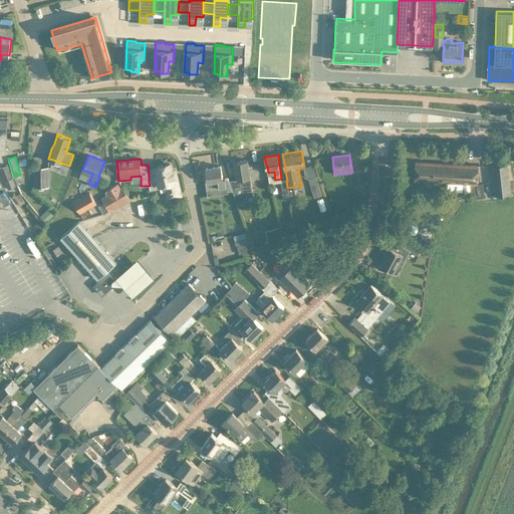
[(237,179),(229,181),(233,191),(236,201),(237,201),(237,202),(245,201),(244,197),(253,196),(251,185),(250,177),(249,170),(247,160),(234,162),(235,172),(237,179)]
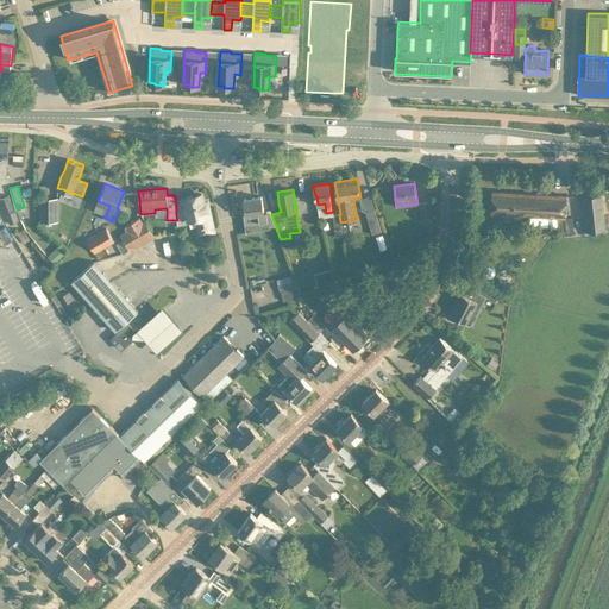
[(491,213),(503,213),(565,217),(566,195),(493,192),(491,213)]
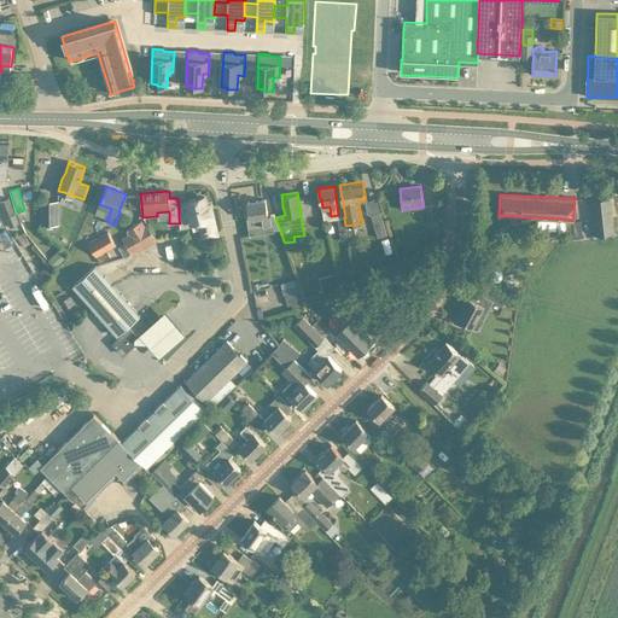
[(136,196),(128,196),(129,208),(138,207),(136,196)]
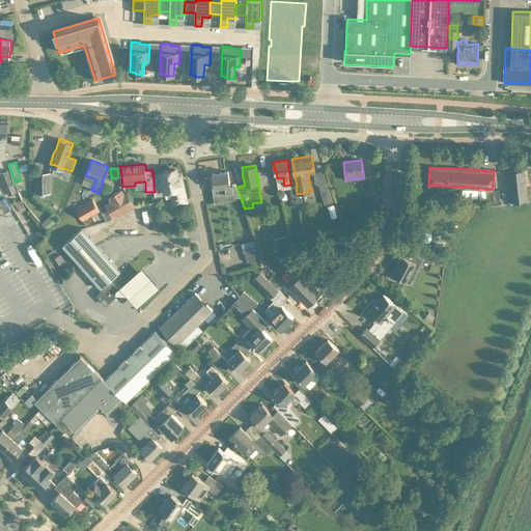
[(508,170),(509,180),(511,202),(528,200),(525,168),(508,170)]
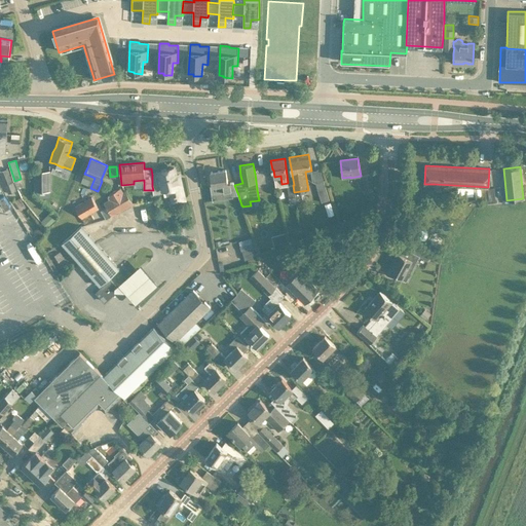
[(7,167),(0,171),(0,174),(8,193),(16,190),(7,167)]
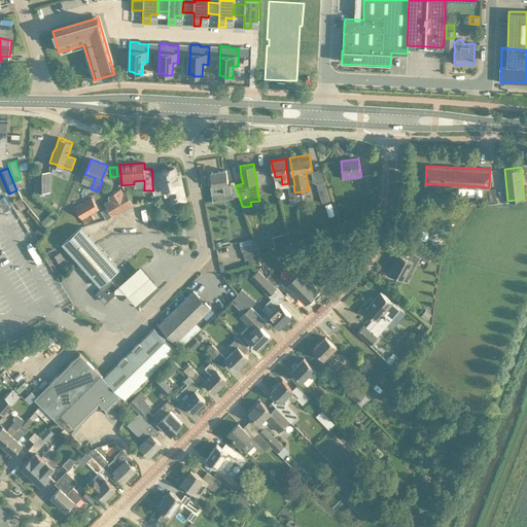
[(162,184),(152,186),(153,190),(153,195),(164,192),(164,190),(170,188),(173,203),(175,202),(185,200),(181,181),(177,181),(174,168),(159,171),(162,181),(162,184)]
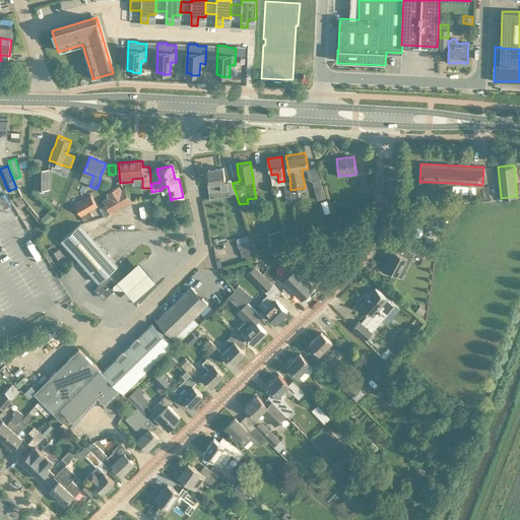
[(210,183),(207,184),(210,199),(209,191),(221,189),(228,188),(229,193),(236,193),(232,183),(231,180),(228,181),(225,181),(224,178),(223,168),(208,170),(210,183)]
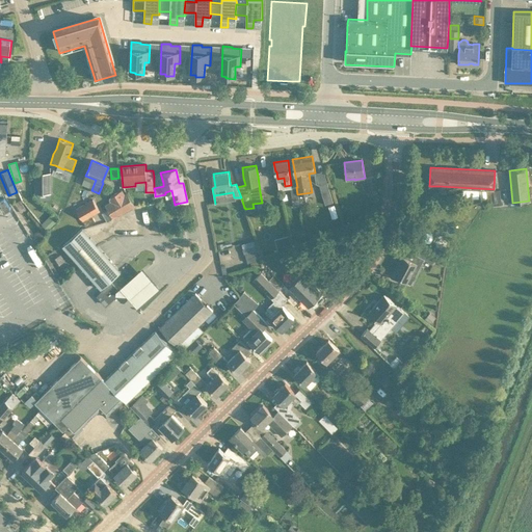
[(34,173),(34,192),(38,192),(38,197),(50,197),(50,174),(34,173)]
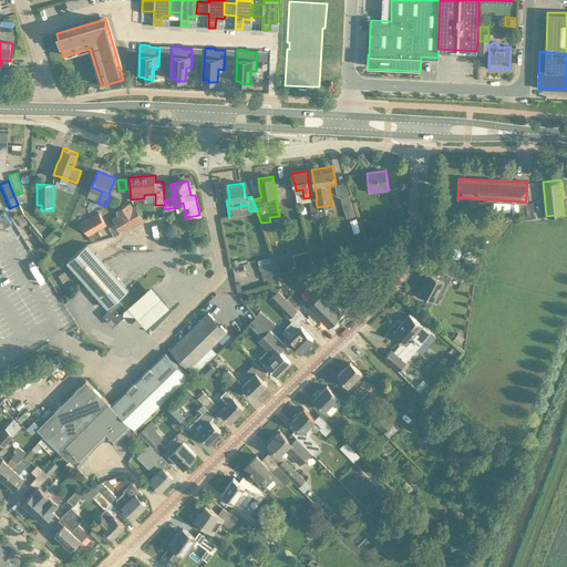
[(393,206),(402,205),(399,187),(391,189),(393,206)]
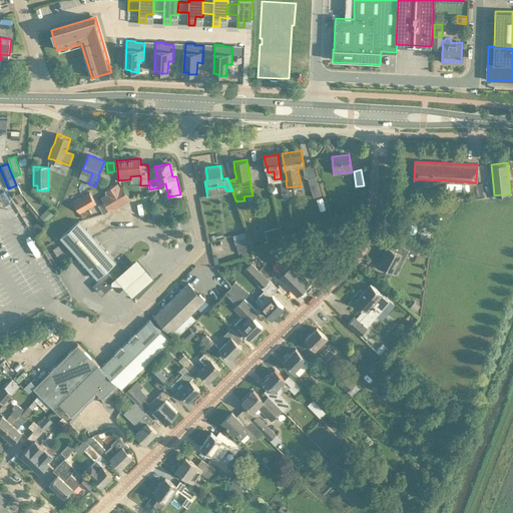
[(316,175),(308,178),(313,196),(321,194),(316,175)]
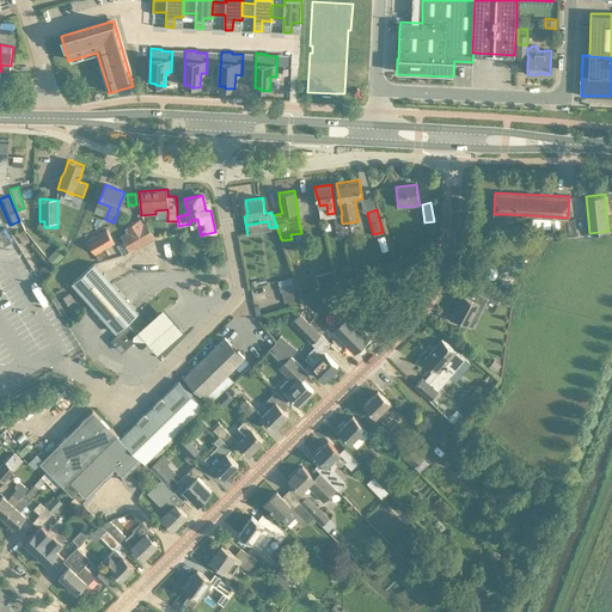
[(341,215),(335,216),(337,237),(344,237),(342,224),(341,215)]
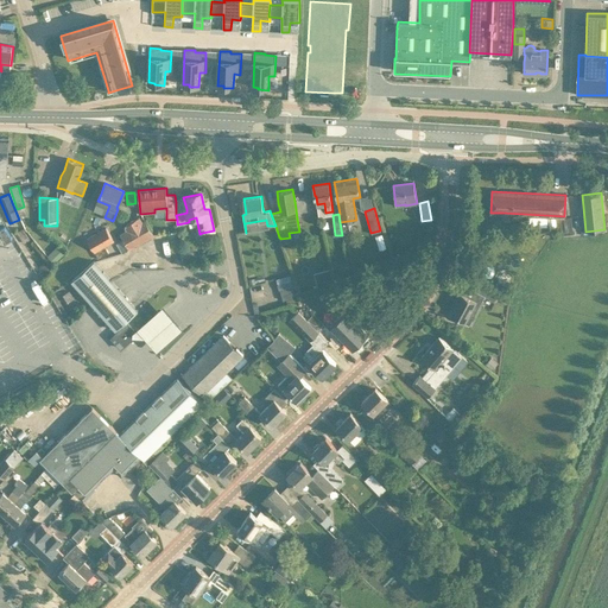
[(125,225),(127,230),(143,222),(143,221),(139,216),(125,225)]
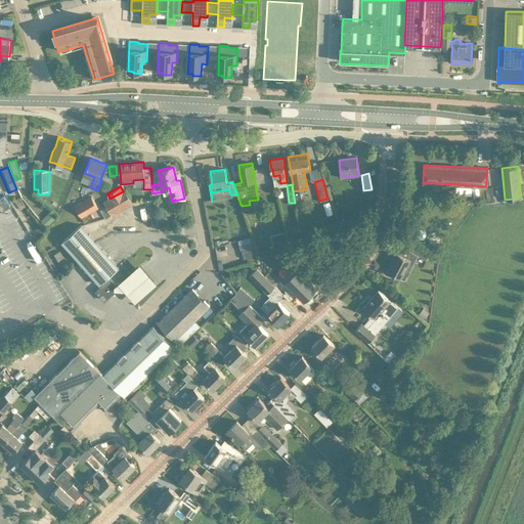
[(110,199),(103,202),(106,206),(111,214),(132,202),(125,189),(123,191),(110,199)]
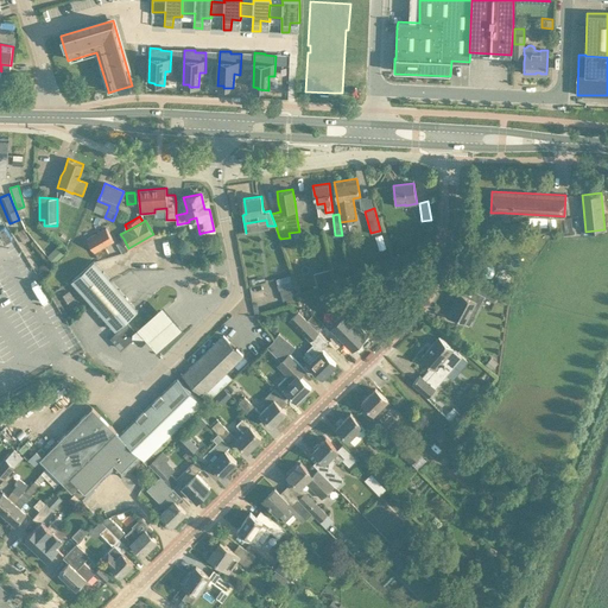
[(87,239),(93,249),(99,258),(108,252),(105,246),(114,241),(106,228),(87,239)]
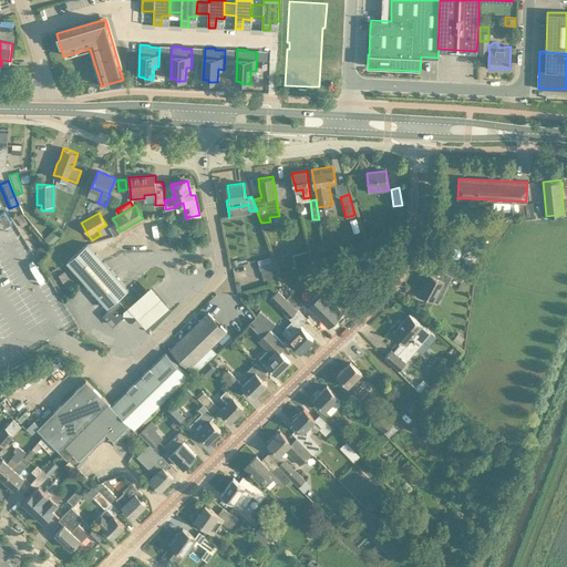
[(16,217),(21,227),(27,224),(21,214),(16,217)]
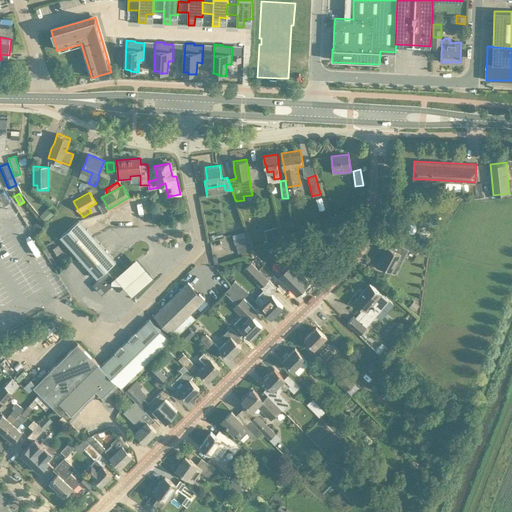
[(108,209),(104,201),(98,205),(103,213),(108,209)]
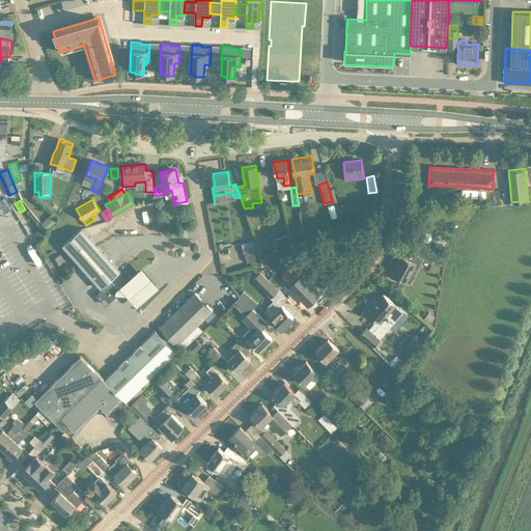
[(48,230),(57,221),(51,215),(42,224),(48,230)]
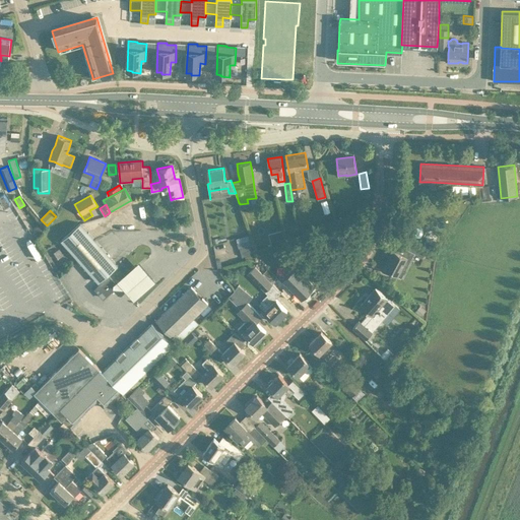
[(155,212),(156,216),(156,219),(166,218),(165,211),(155,212)]
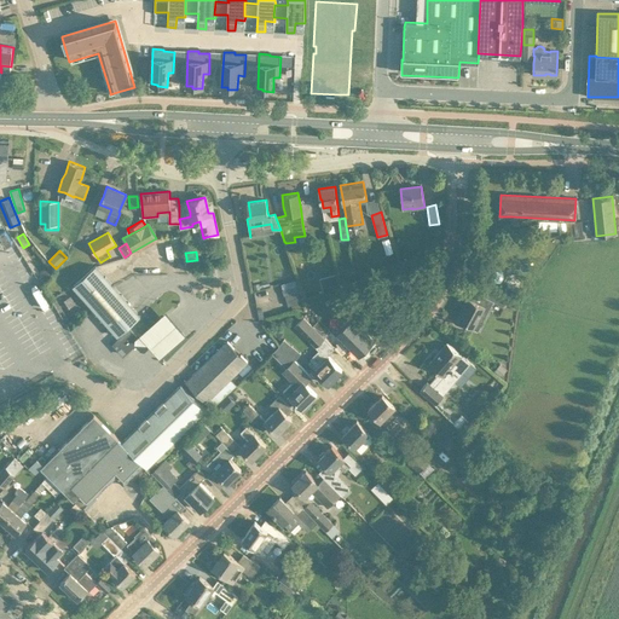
[(96,265),(82,277),(73,285),(117,336),(140,316),(96,265)]
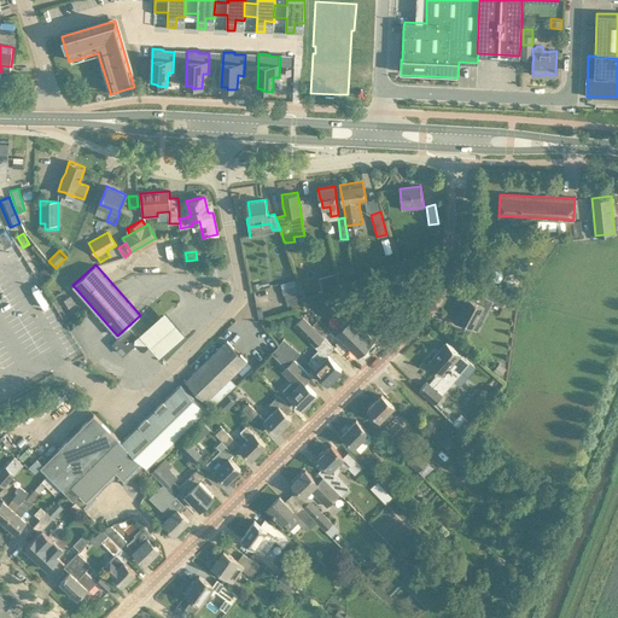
[(331,275),(331,274),(320,277),(324,292),(339,287),(336,274),(331,275)]
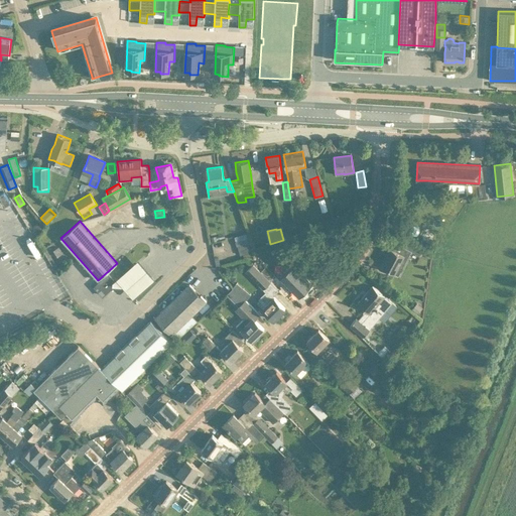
[(246,233),(235,237),(236,241),(247,238),(246,233)]
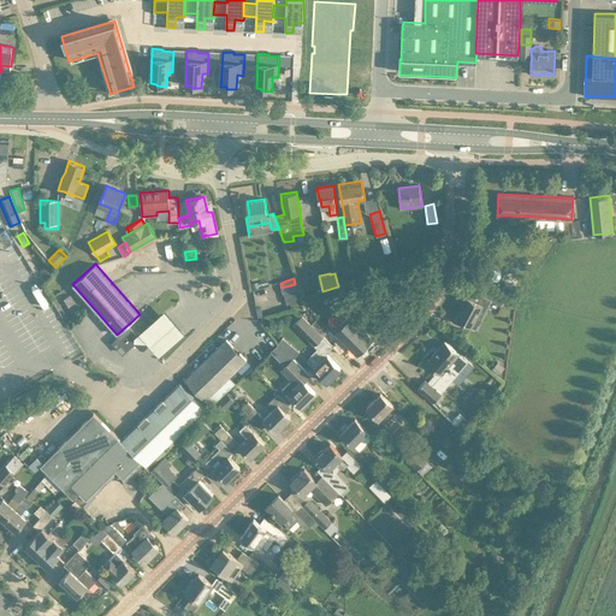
[(455,319),(466,325),(472,327),(483,307),(486,308),(491,300),(473,290),(468,298),(467,297),(455,319)]
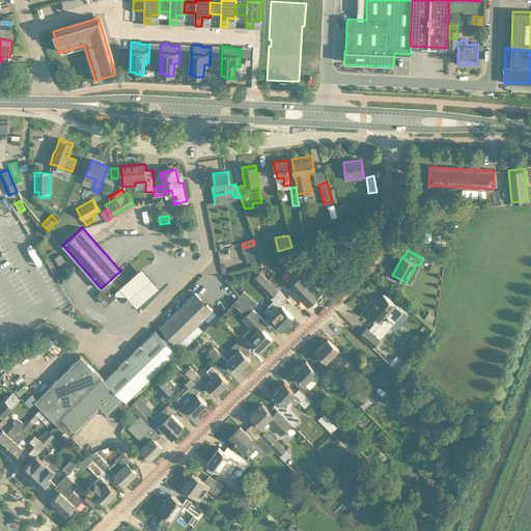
[(160,286),(142,267),(120,287),(117,288),(116,294),(127,295),(138,307),(160,286)]
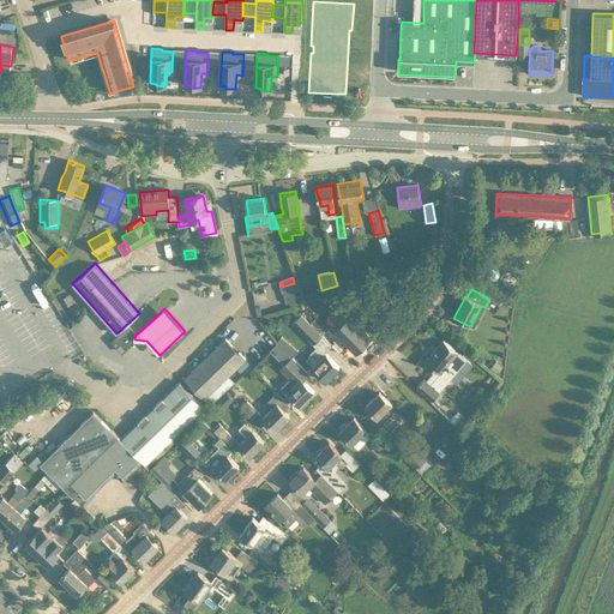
[(335,315),(342,321),(348,314),(342,309),(335,315)]
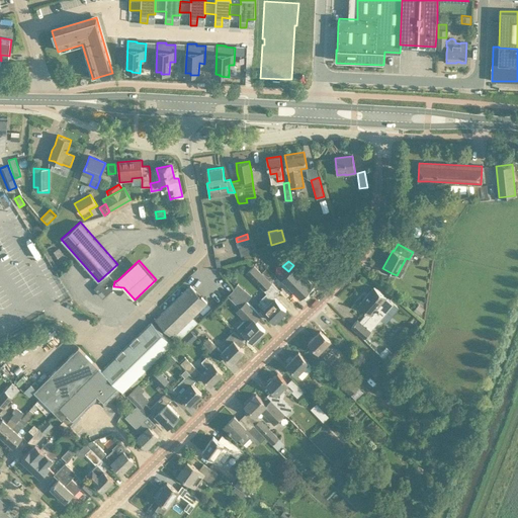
[(267,266),(261,272),(271,282),(279,291),(285,285),(267,266)]
